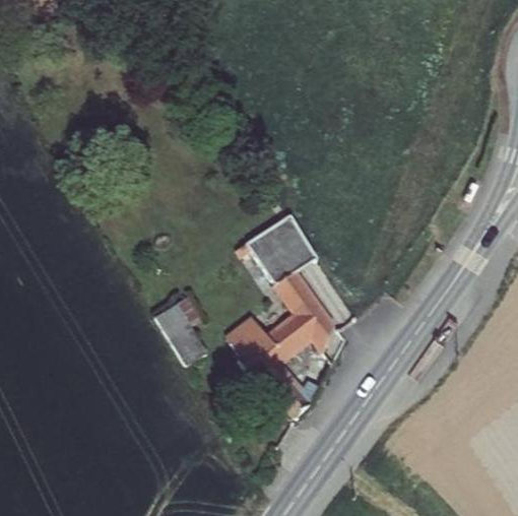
[(296,270),(318,256),(290,213),(246,243),(275,282),(273,283),(296,313),(267,334),(257,320),(231,340),(242,355),(239,358),(254,381),(262,392),(268,387),(295,417),(310,403),(319,386),(308,379),(304,386),(301,392),(276,363),(280,360),(312,336),(323,350),(334,321),(296,270)]
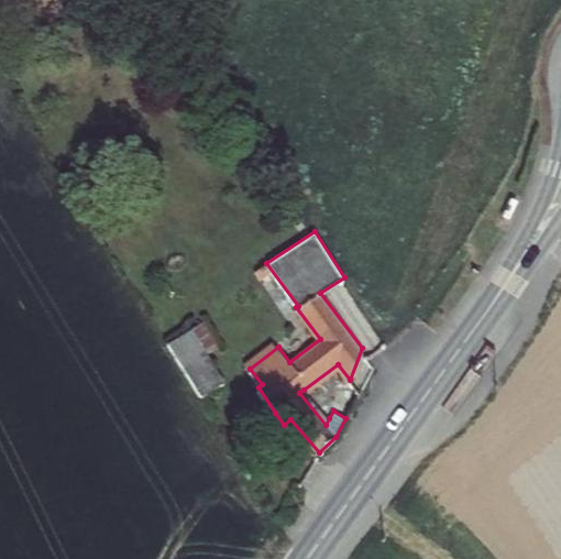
[(205,322),(193,329),(207,352),(219,344),(205,322)]
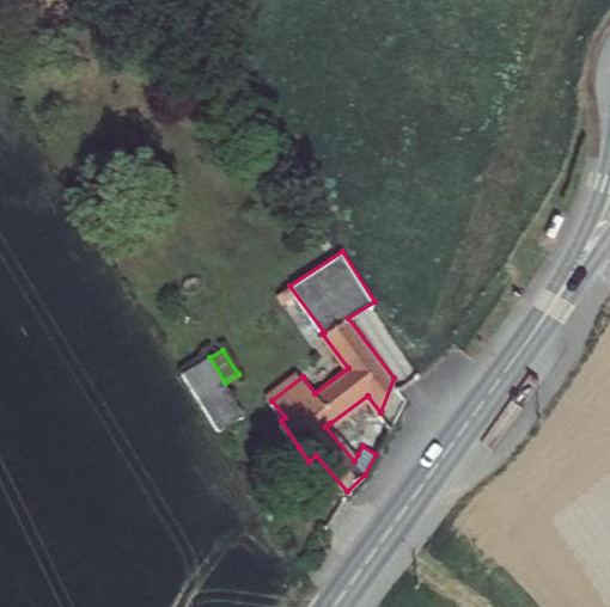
[(208,356),(183,372),(219,430),(244,414),(225,382),(209,357),(208,356)]
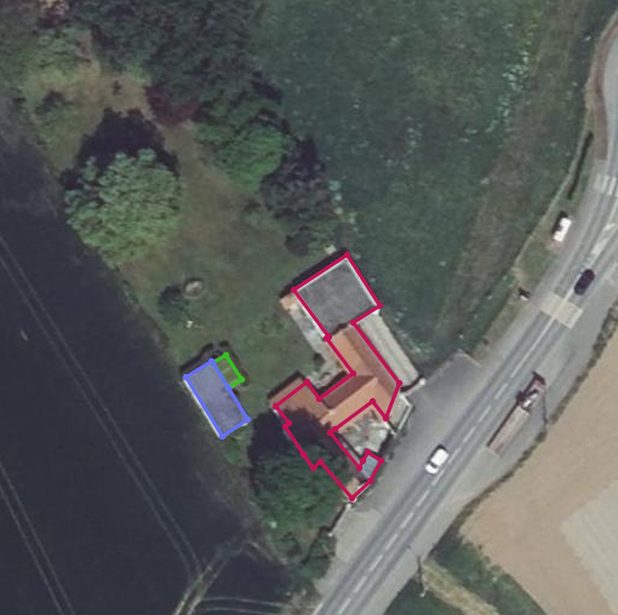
[(307,381),(301,374),(270,398),(275,406),(307,381)]
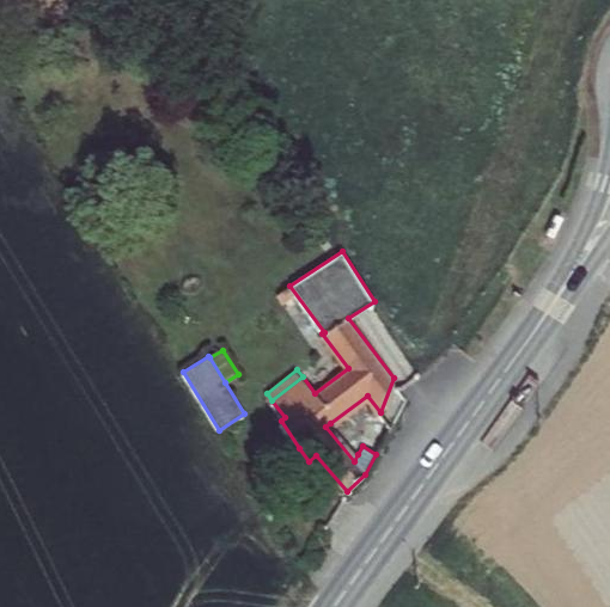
[(358,454),(330,423),(325,427),(354,461),(358,454)]
